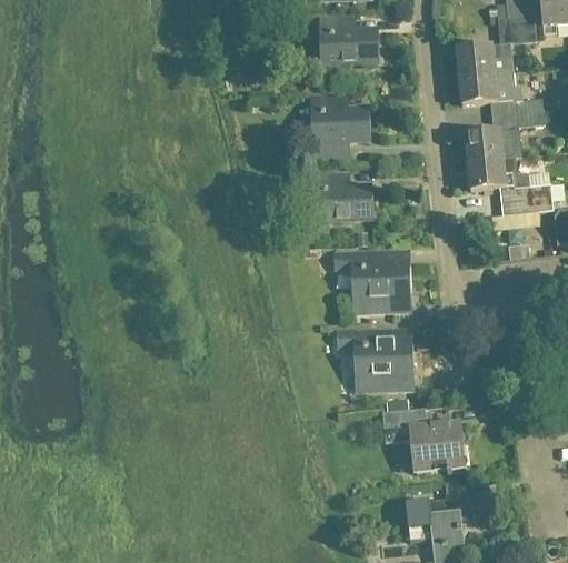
[(555,26),(567,24),(567,0),(539,0),(542,36),(555,34),(555,26)]
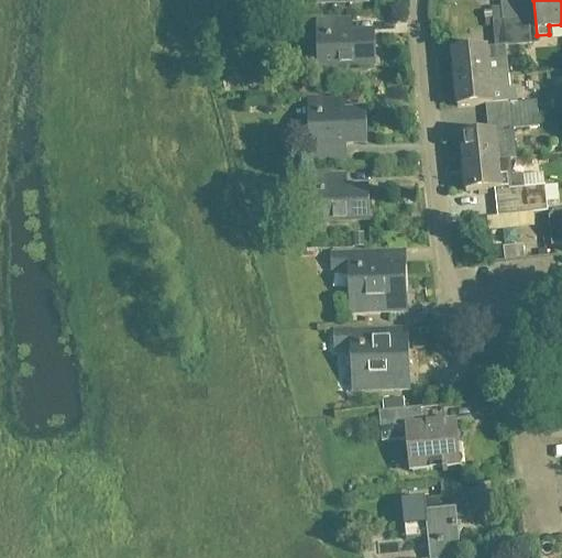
[(527,14),(514,15),(516,42),(529,41),(527,14)]
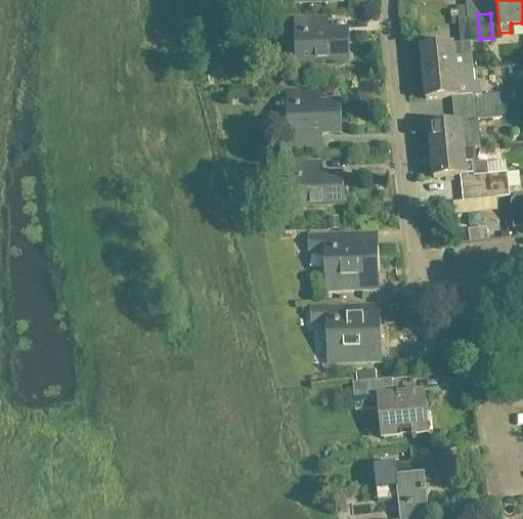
[(469,40),(480,39),(478,14),(458,16),(460,41),(420,45),(422,71),(471,67),(469,40)]
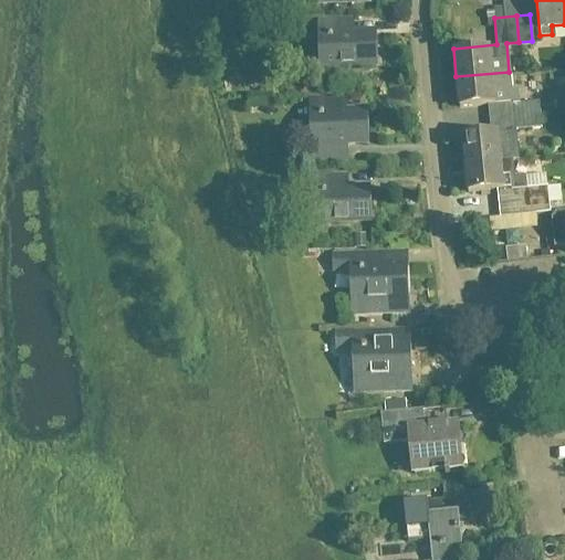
[(345,18),(351,18),(351,17),(320,18),(321,63),(374,62),(374,61),(372,61),(370,32),(373,32),(373,31),(345,31),(345,18)]
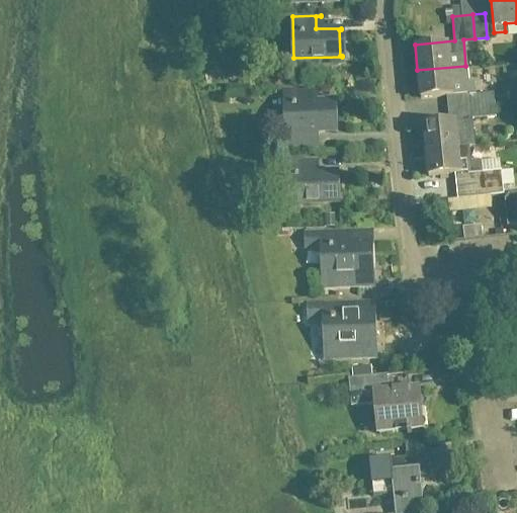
[(466,80),(465,66),(417,70),(420,96),(467,91),(469,104),(494,102),(493,90),(475,92),(474,79),(466,80)]
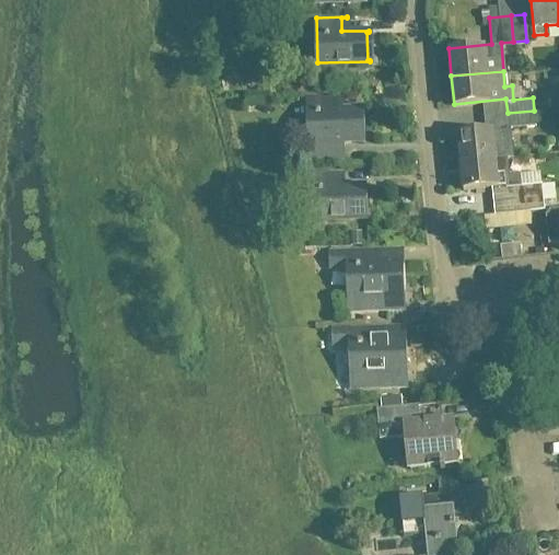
[(340,153),(337,153),(337,139),(361,138),(361,137),(359,137),(358,108),(360,108),(360,107),(333,108),(333,95),(339,95),(339,94),(307,95),(309,155),(340,154),(340,153)]
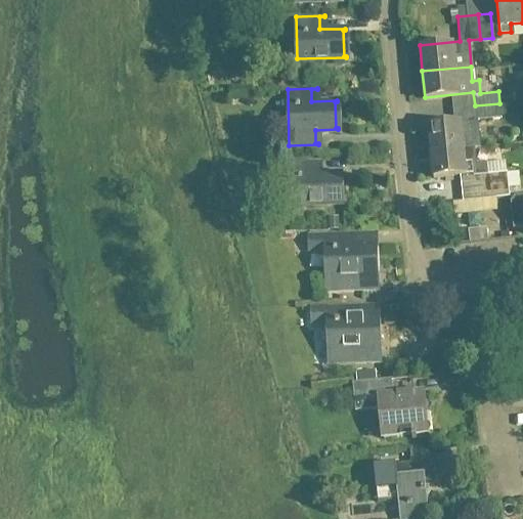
[(427,124),(430,149),(474,145),(479,144),(477,118),(500,115),(499,103),(475,105),(465,106),(466,120),(427,124)]
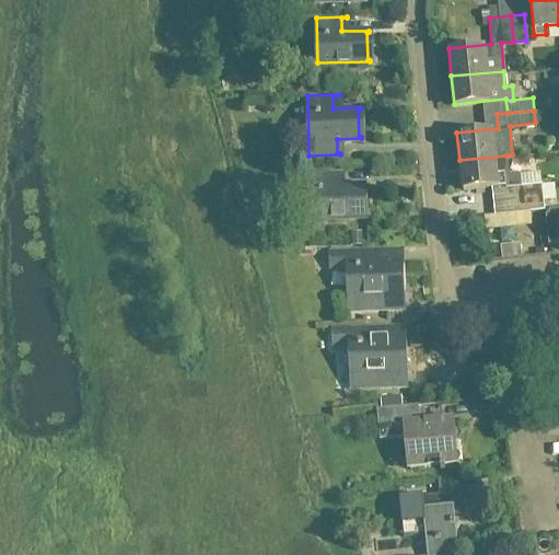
[(507,155),(459,160),(462,187),(490,185),(514,183),(515,197),(492,199),(493,212),(543,207),(540,182),(521,184),(520,172),(509,173),(507,155)]
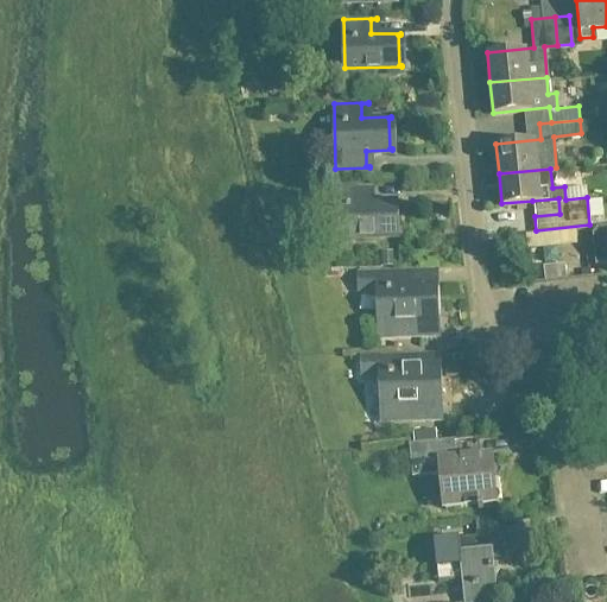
[(371,185),(336,187),(337,235),(394,234),(394,233),(392,233),(392,202),(393,202),(393,201),(364,201),(364,188),(371,188),(371,185)]
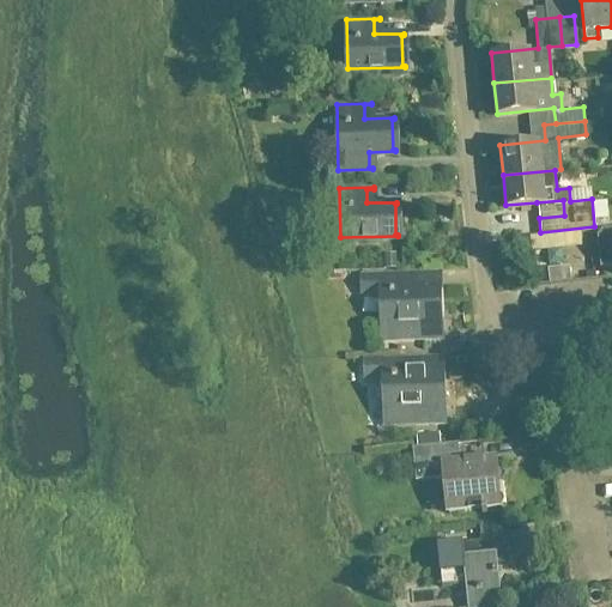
[(611,225),(601,226),(595,234),(599,265),(611,262),(611,225)]
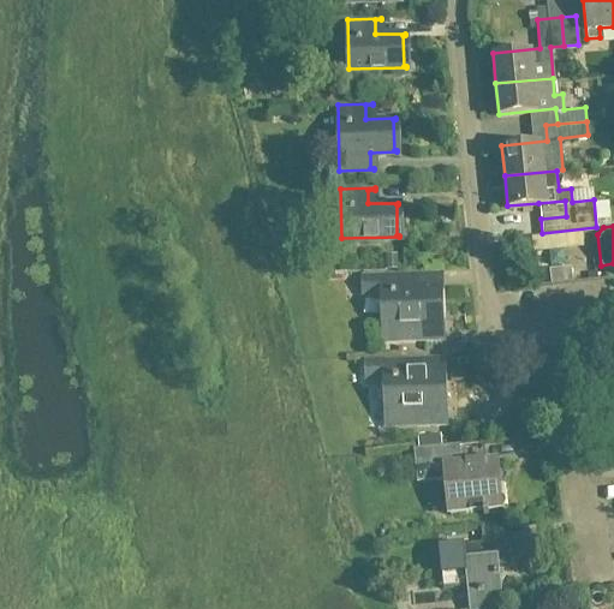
[(582,261),(580,232),(547,233),(548,262),(582,261)]
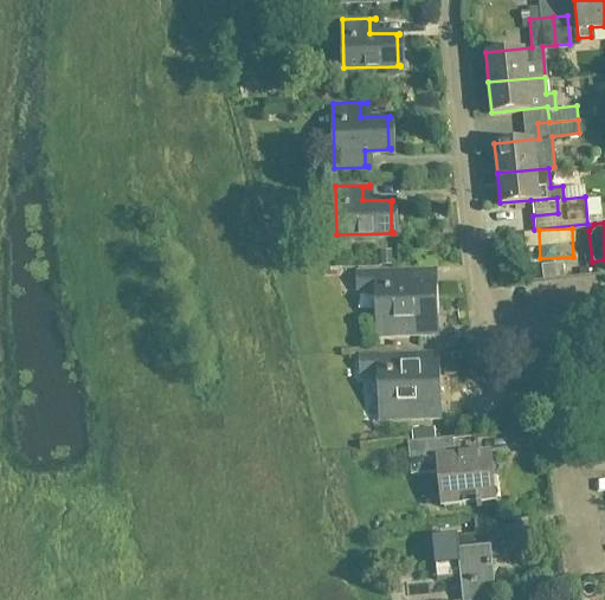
[(378,333),(435,330),(435,329),(432,329),(432,316),(433,316),(433,315),(432,315),(431,284),(433,284),(433,283),(430,283),(430,269),(432,269),(432,268),(356,270),(356,286),(377,285),(378,333)]
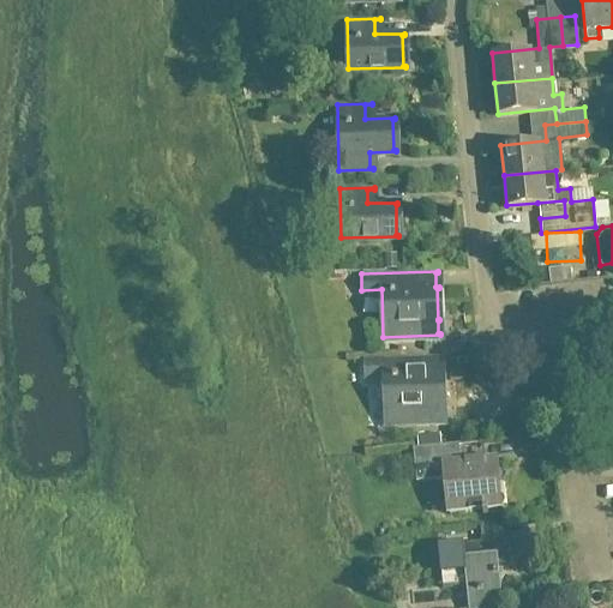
[(418,372),(418,357),(425,357),(425,356),(364,357),(365,374),(384,374),(385,422),(440,420),(439,404),(443,404),(443,403),(440,403),(439,372),(442,372),(442,371),(418,372)]
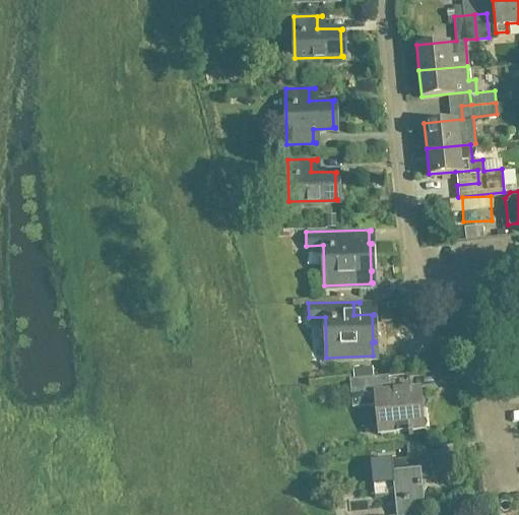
[(352,377),(372,375),(371,365),(351,366),(352,377)]
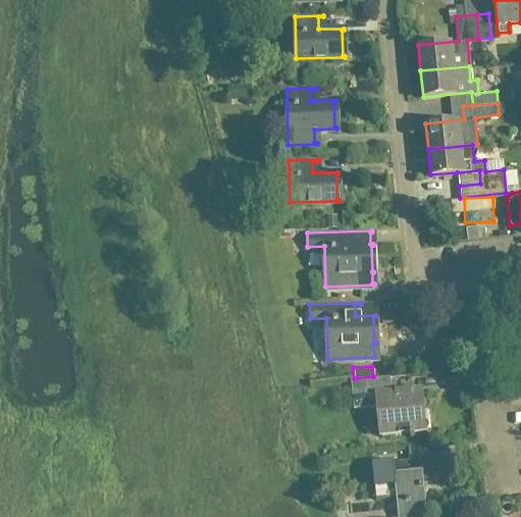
[(424,429),(420,388),(391,391),(388,375),(350,379),(353,407),(377,405),(380,434),(424,429)]
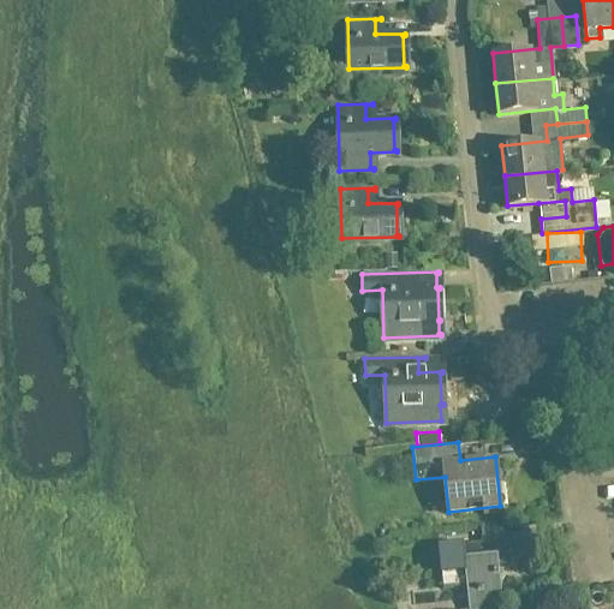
[(502,523),(480,525),(482,539),(437,544),(442,585),(466,583),(469,608),(502,605),(498,555),(505,554),(504,538),(502,523)]
